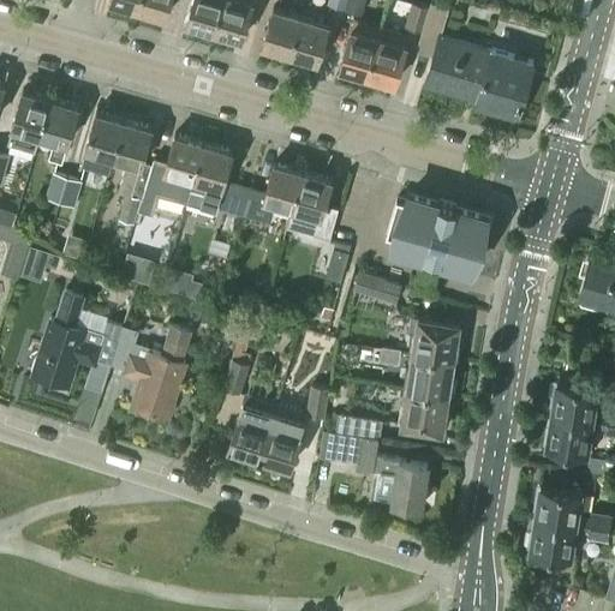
[(137,11),(139,0),(109,0),(109,4),(121,7),(120,9),(132,12),(132,10),(137,11)]
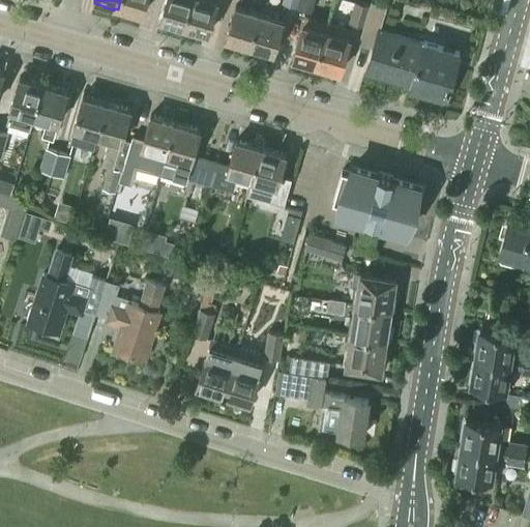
[(120,0),(118,9),(122,11),(121,12),(136,17),(136,16),(142,18),(146,0),(120,0)]
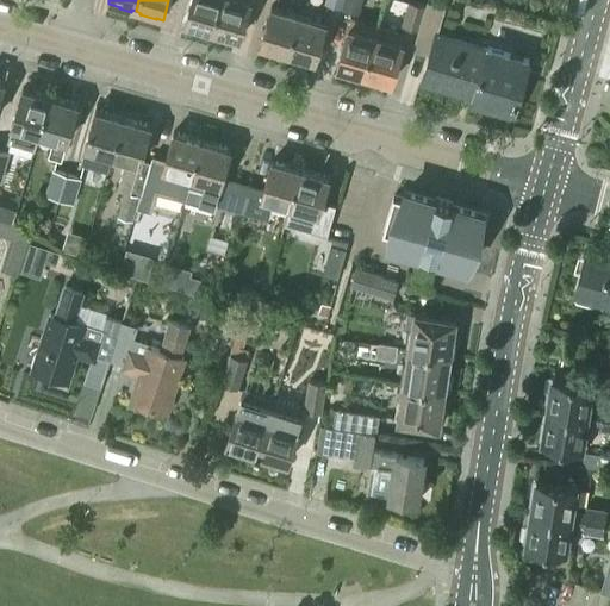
[(192,0),(185,26),(212,33),(221,0),(192,0)]
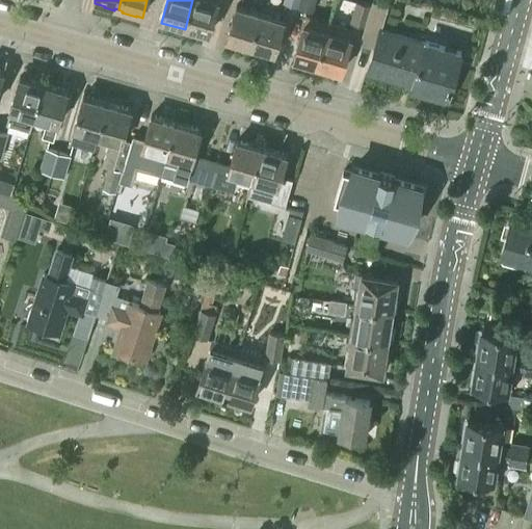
[(204,0),(192,0),(185,29),(209,36),(218,4),(204,0)]
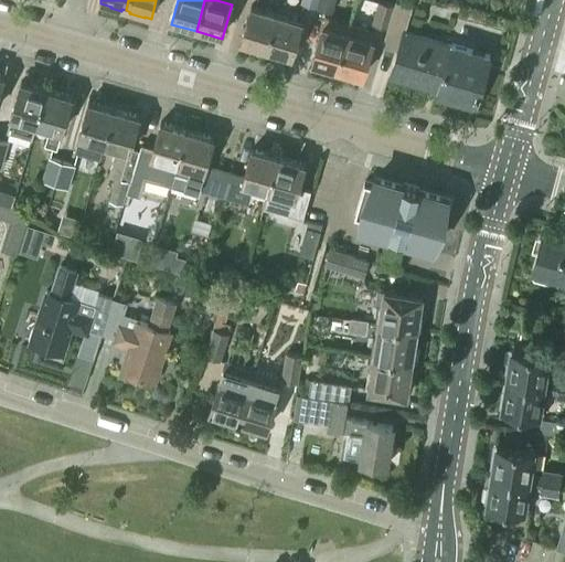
[(302,0),(301,7),(316,11),(319,0),(302,0)]
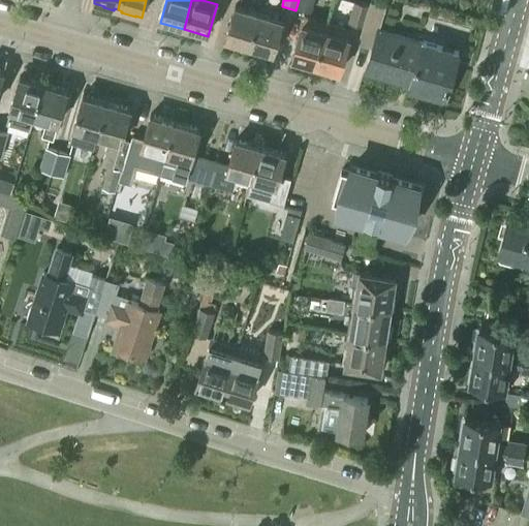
[(299,0),(296,10),(310,14),(314,0),(299,0)]
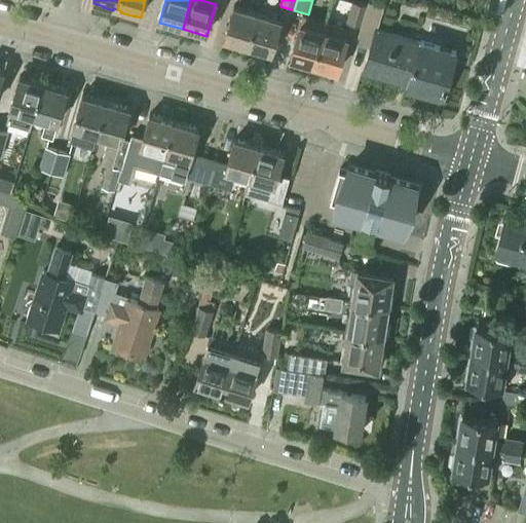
[(361,30),(367,9),(352,4),(346,26),(361,30)]
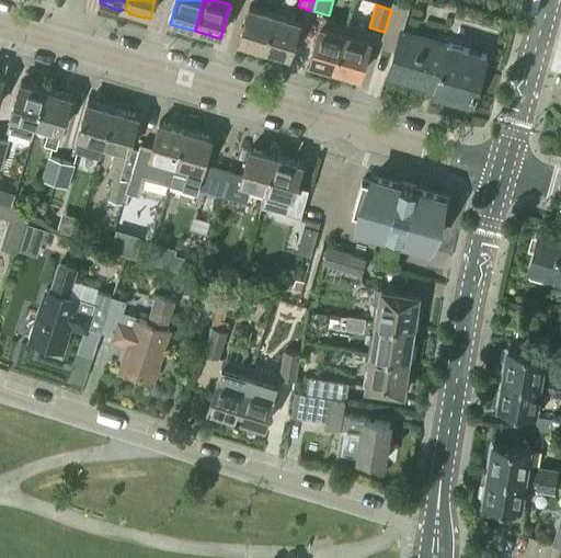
[(447,48),(401,34),(409,10),(392,6),(391,10),(385,32),(380,49),(395,54),(387,79),(434,93),(434,94),(471,105),(476,92),(480,94),(485,75),(481,72),(485,58),(447,47),(447,48)]
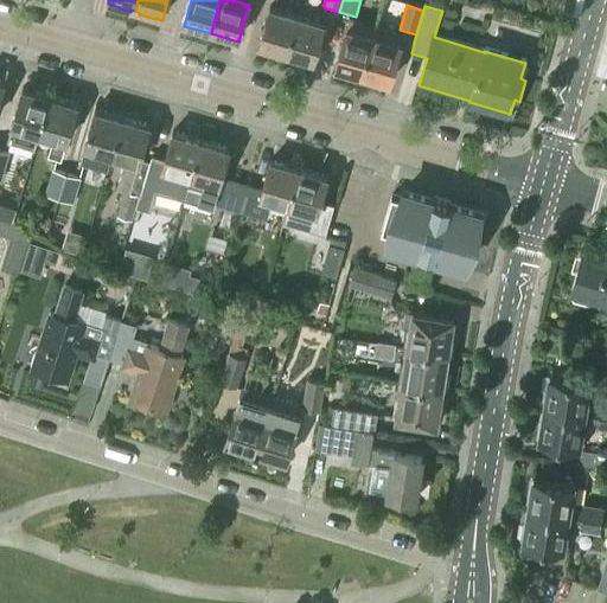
[(286,56),(296,18),(269,11),(259,47),(286,56)]
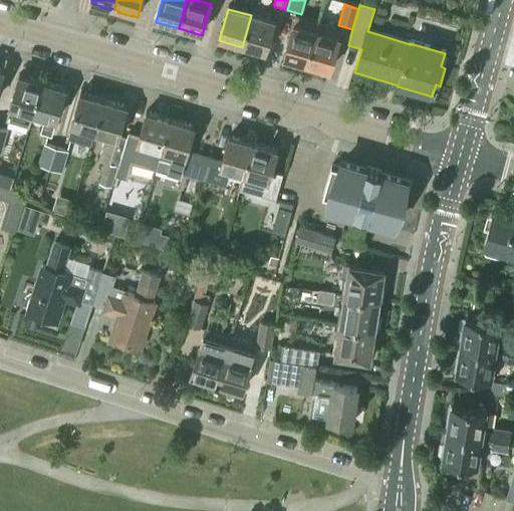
[(251,15),(242,47),(265,53),(274,22),(251,15)]
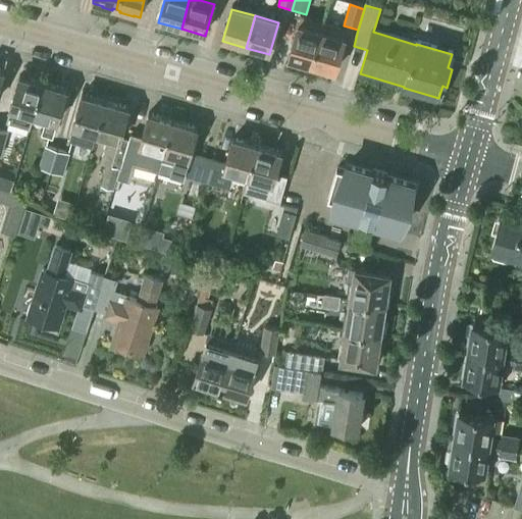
[(311,66),(323,26),(300,18),(288,59),(311,66)]
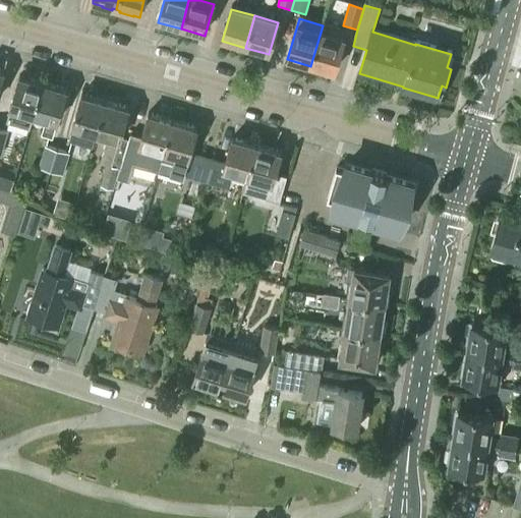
[(323,25),(310,66),(312,66),(312,68),(323,71),(324,69),(334,72),(344,40),(341,40),(344,32),(323,25)]
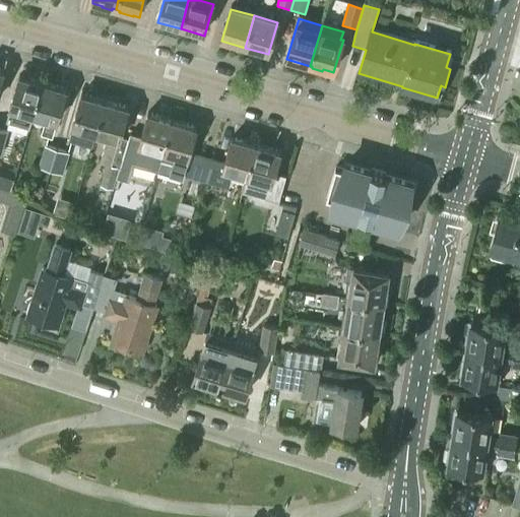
[(11,110),(7,124),(29,131),(34,116),(43,84),(19,78),(10,109),(11,110)]
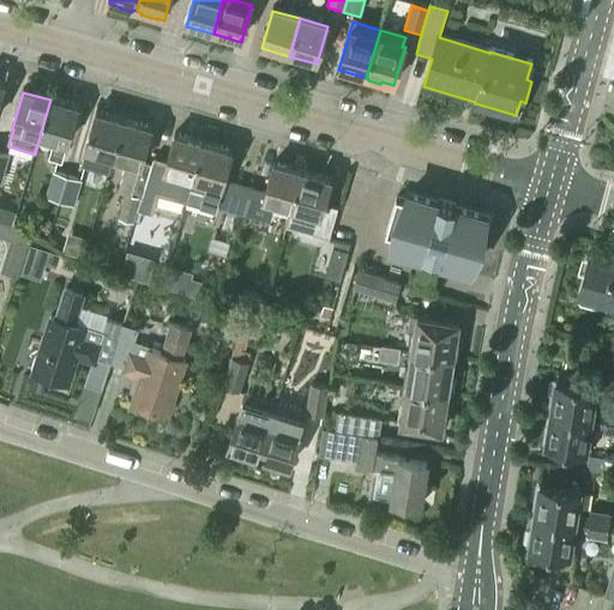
[(50,100),(40,137),(55,142),(50,158),(61,161),(66,144),(67,145),(78,108),(50,100)]
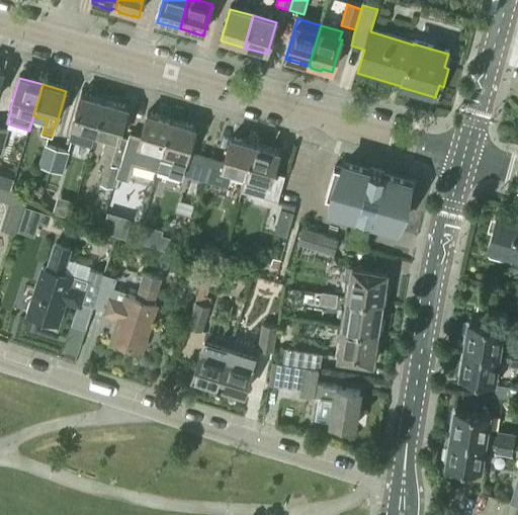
[(73,127),(69,142),(79,145),(91,148),(95,134),(104,102),(81,96),(72,126),(73,127)]
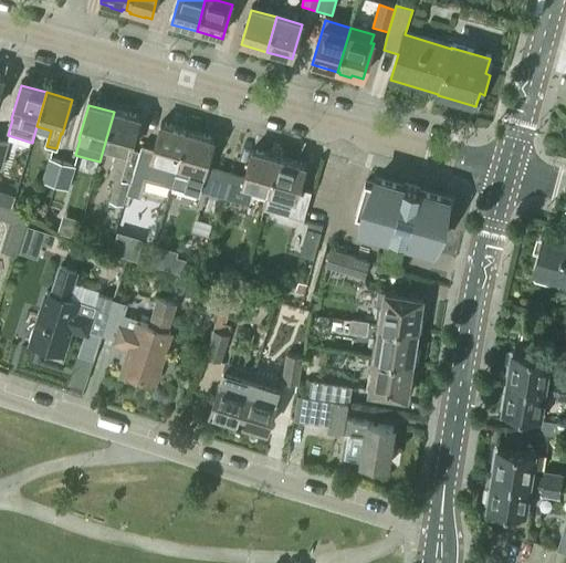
[(114,112),(104,146),(119,150),(111,179),(117,180),(111,202),(122,206),(127,189),(128,189),(129,190),(134,175),(139,157),(130,154),(140,120),(114,112)]
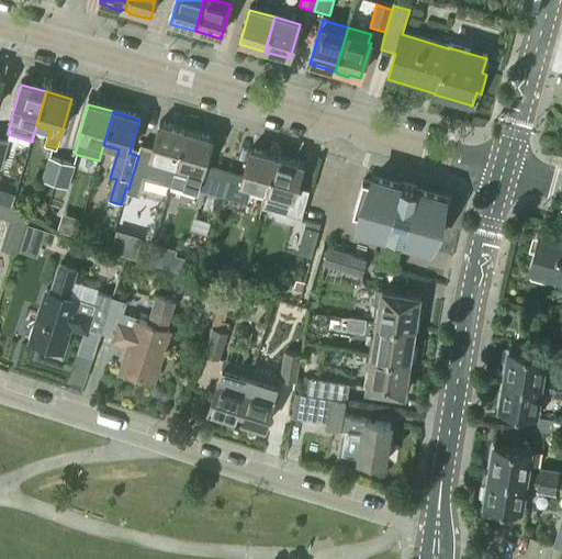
[(127,188),(126,193),(138,198),(141,192),(144,179),(170,187),(173,174),(176,166),(187,133),(160,125),(152,152),(141,148),(138,156),(133,174),(128,189),(127,188)]
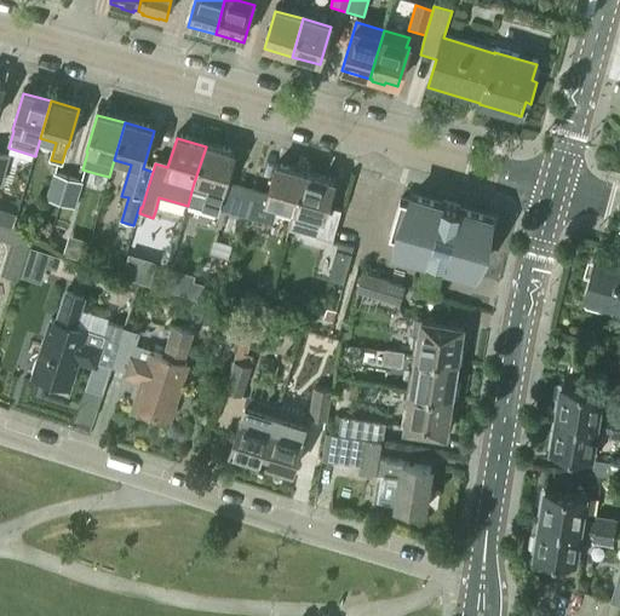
[(191,191),(188,206),(219,216),(220,211),(246,218),(253,193),(225,184),(235,155),(206,147),(194,183),(191,191)]
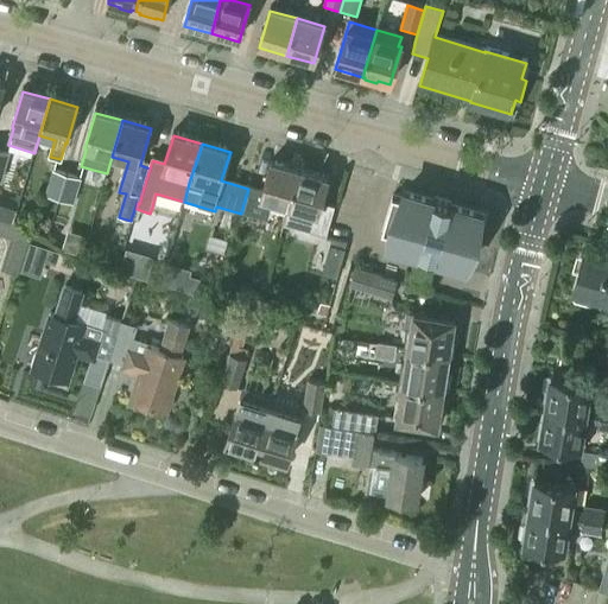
[(248,189),(241,214),(265,221),(271,203),(289,208),(299,172),(272,164),(263,192),(248,189)]
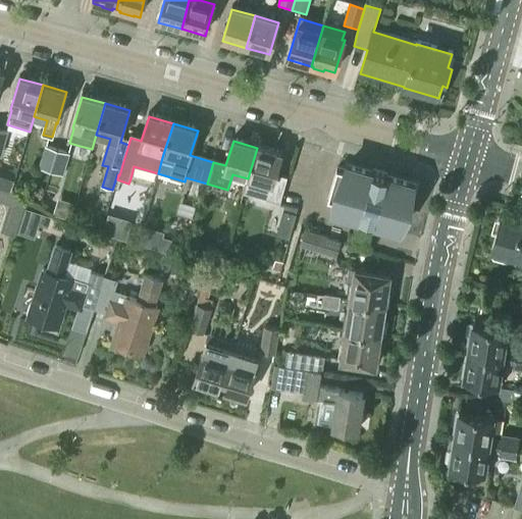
[(248,178),(243,196),(258,201),(279,207),(286,184),(274,179),(281,155),(257,148),(248,178)]
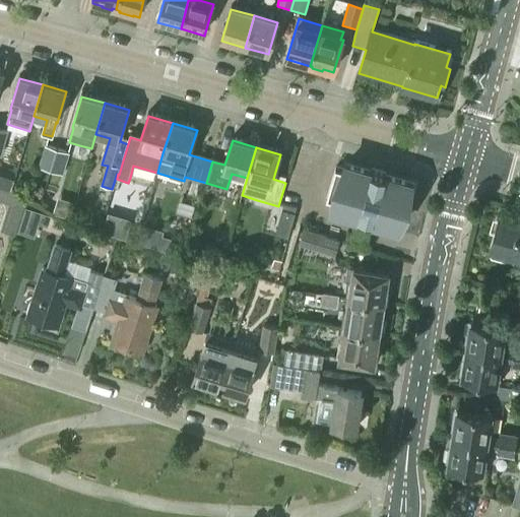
[(51,173),(57,151),(46,148),(39,170),(51,173)]
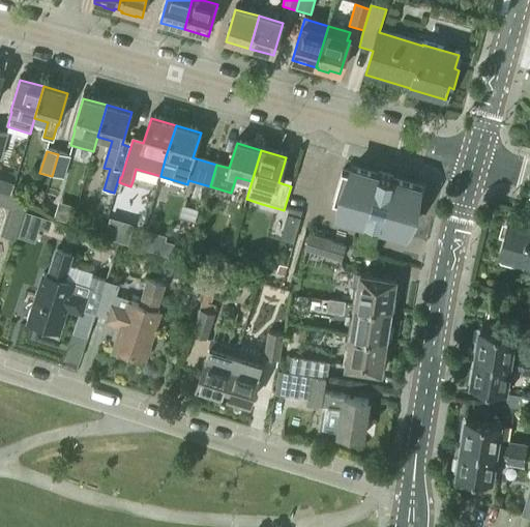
[(58,154),(52,176),(64,180),(70,157),(58,154)]
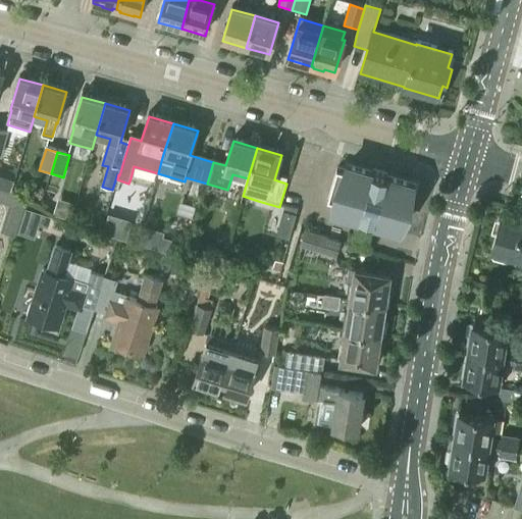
[(336,170),(327,202),(335,204),(334,209),(400,228),(401,222),(406,224),(414,193),(410,191),(411,186),(386,178),(387,176),(373,172),(372,174),(347,167),(345,172),(336,170)]
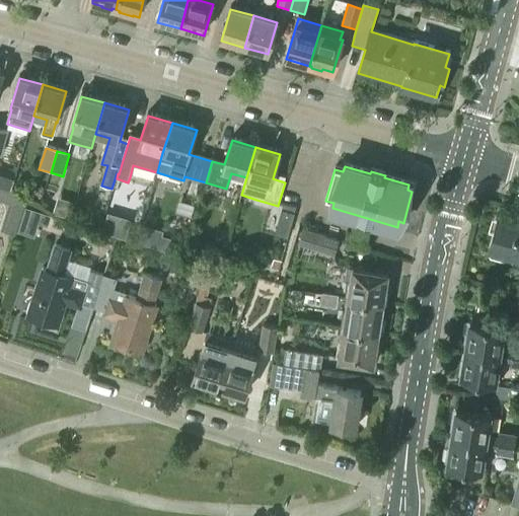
[(26,199),(0,190),(0,204),(9,207),(0,233),(14,236),(26,199)]
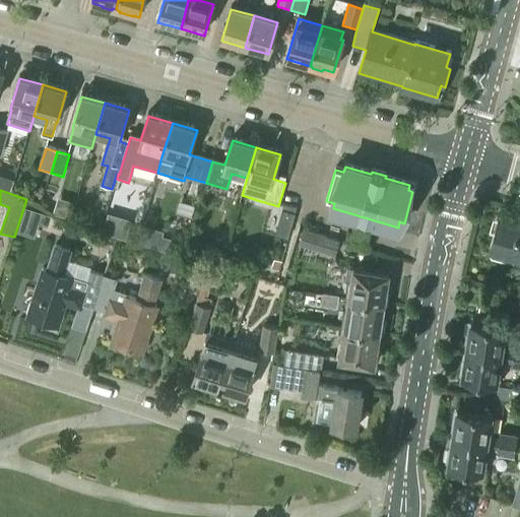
[(58,199),(53,215),(68,219),(72,203),(58,199)]
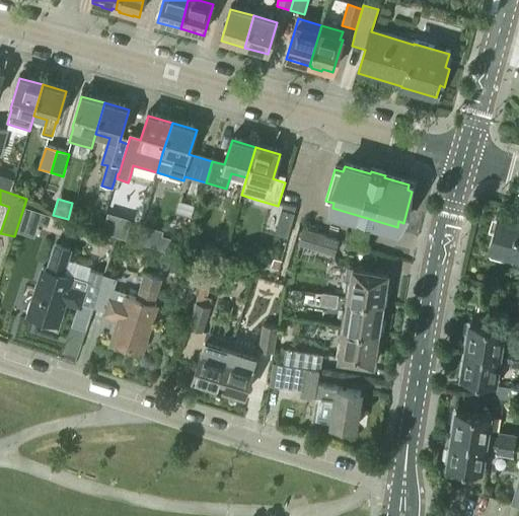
[(42,216),(39,225),(48,228),(51,219),(42,216)]
